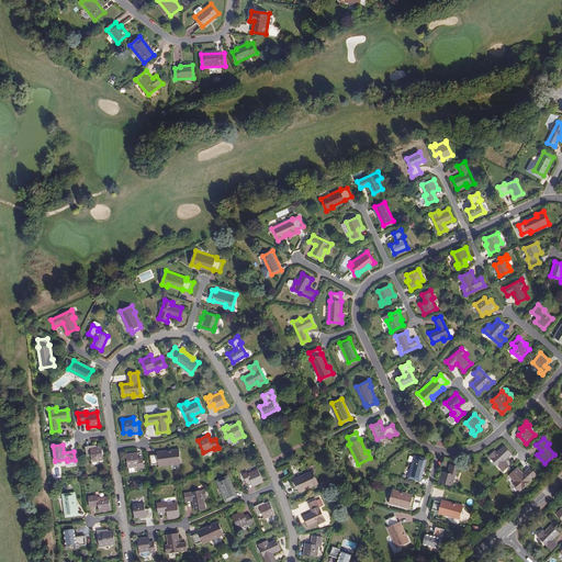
[(495,450),(490,456),(504,470),(509,464),(505,460),(513,453),(505,445),(497,451),(495,450)]
